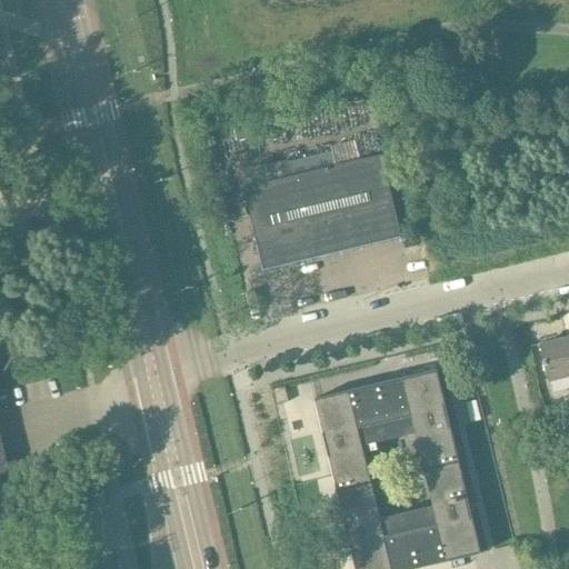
[(341,250),(400,236),(381,156),(243,188),(257,243),(256,243),(261,270),(341,251),(341,250)]
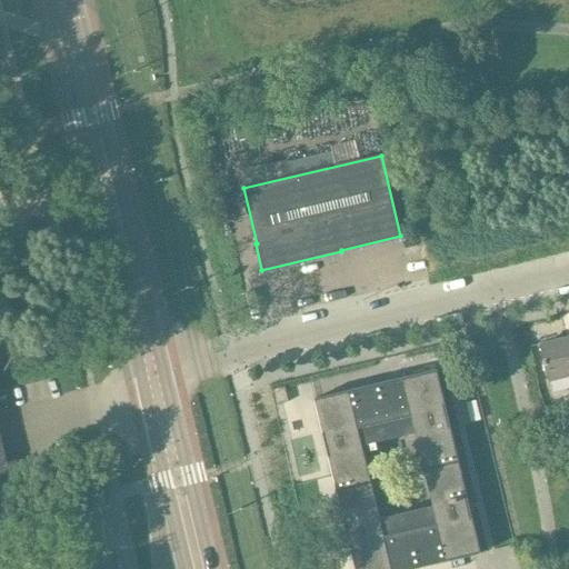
[(548,381),(568,376),(568,349),(567,339),(539,345),(548,381)]
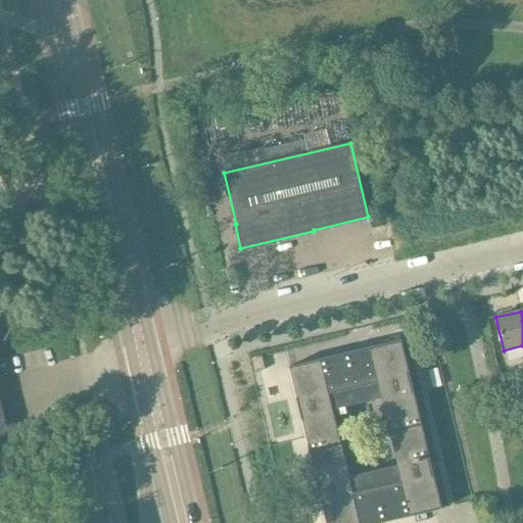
[(382,522),(398,519),(396,509),(408,507),(410,517),(442,509),(401,340),(369,347),(371,354),(360,358),(358,350),(288,367),(326,522),(382,522)]
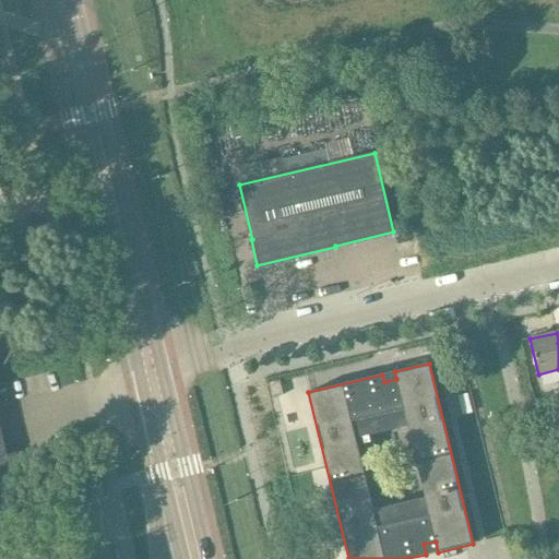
[(273,396),(287,393),(284,381),(270,384),(273,396)]
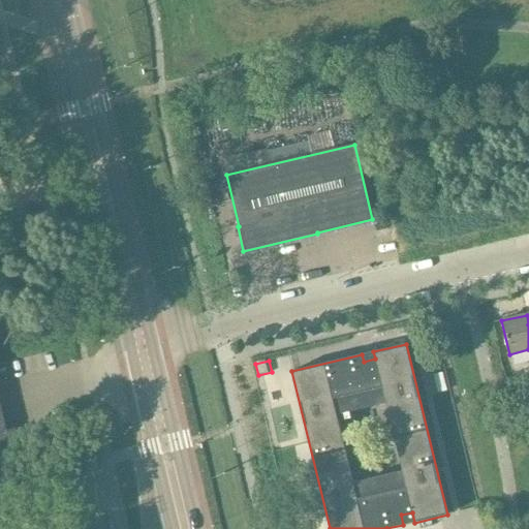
[(0,441),(14,433),(10,426),(0,428),(0,441)]
